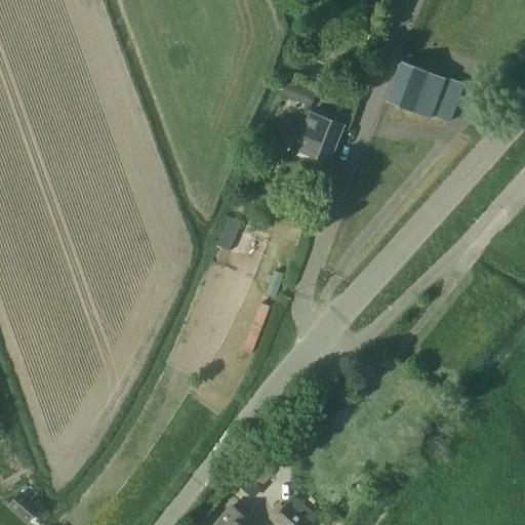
[(401,62),(386,102),(430,119),(431,116),(449,122),(463,85),(401,62)]
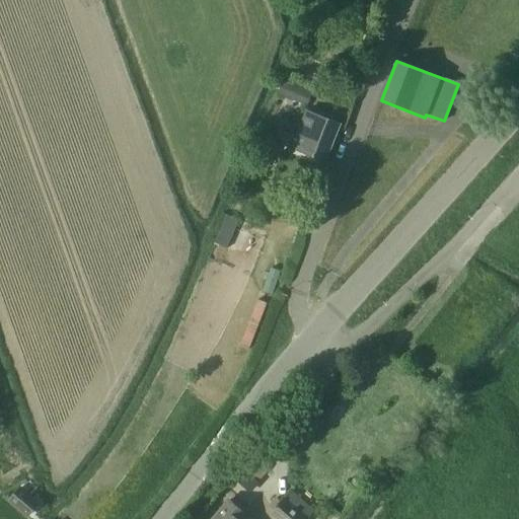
[(325,161),(341,124),(306,109),(295,136),(283,132),(279,142),(325,161)]
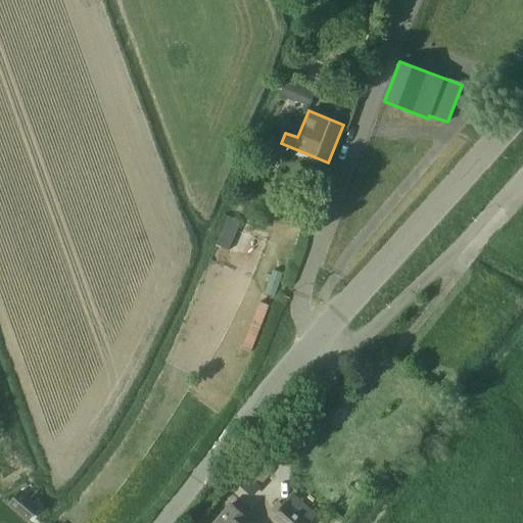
[(19,491),(8,504),(28,521),(39,509),(19,491)]
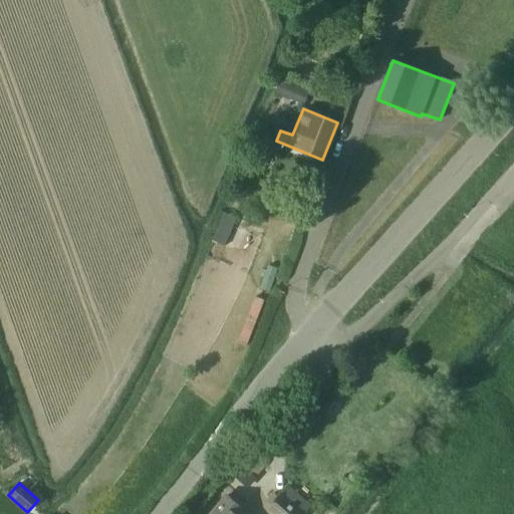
[(274,513),(301,513),(303,513),(281,494),(279,497),(269,509),(274,513)]
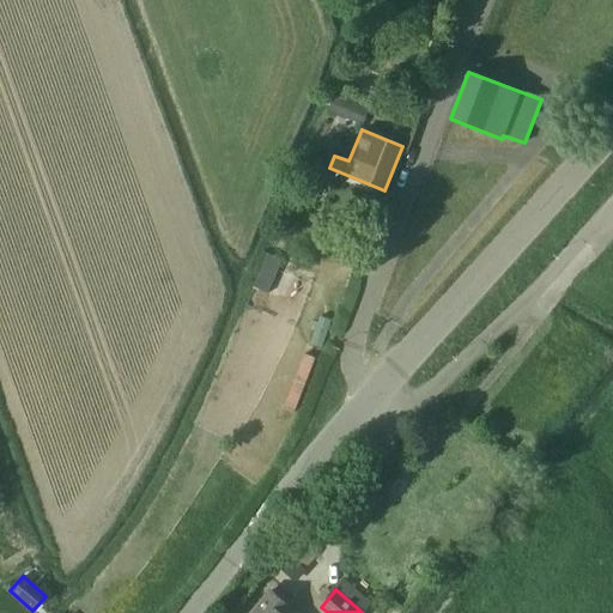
[(296,612),(269,590),(249,612),(296,612)]
